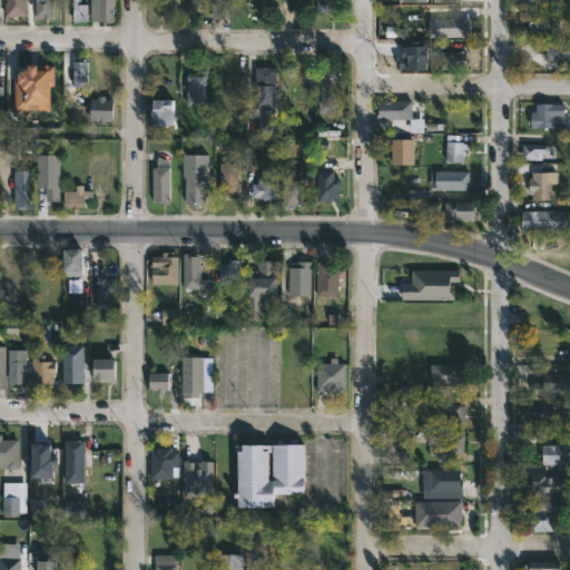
[(26,0),(3,0),(3,18),(26,18),(26,0)]
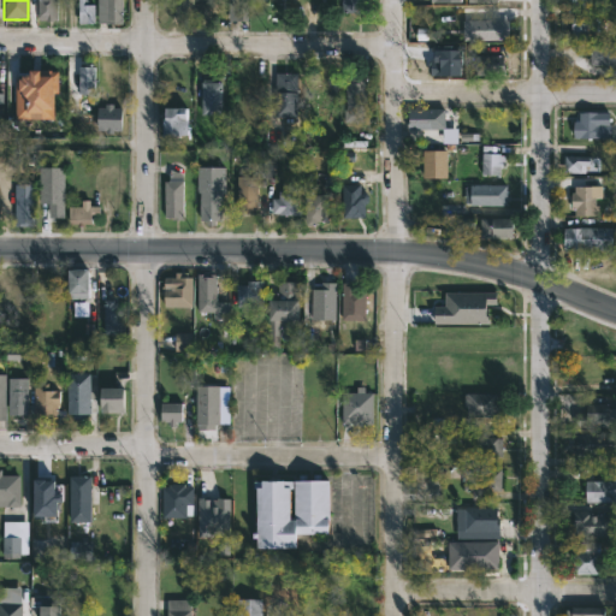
[(58,0),(58,13),(60,16),(58,23),(51,23),(51,21),(46,21),(46,19),(39,19),(39,0),(58,0)]
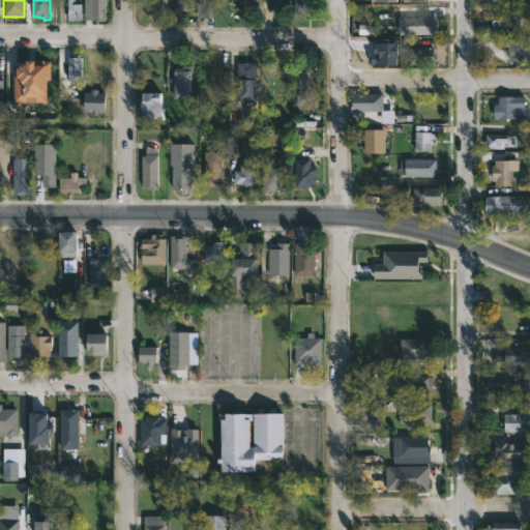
[(82,20),(83,3),(75,2),(75,0),(66,0),(66,20),(82,20)]
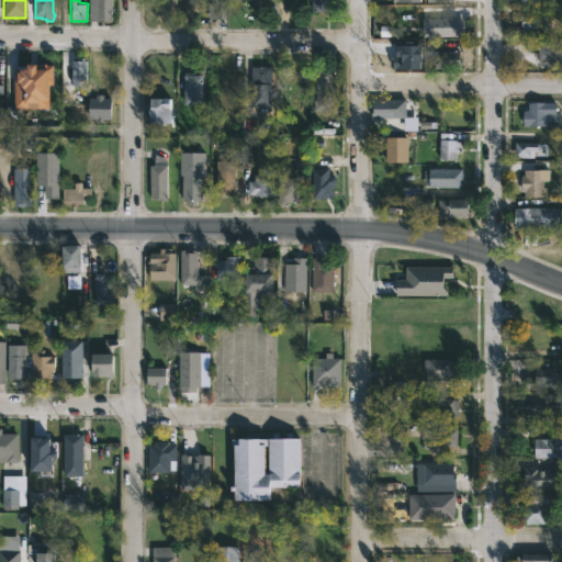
[(104,21),(97,21),(97,0),(111,0),(112,18),(104,18),(104,21)]
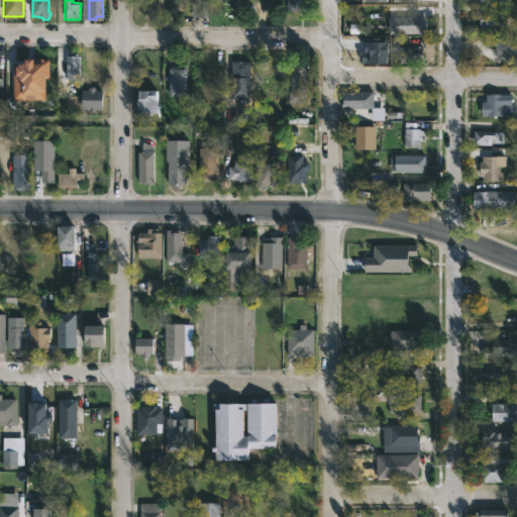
[(207,0),(208,17),(199,17),(198,0),(207,0)]
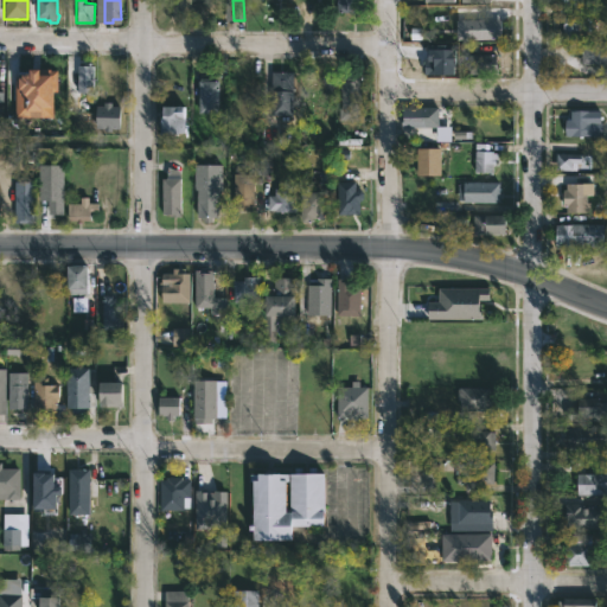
[(364,0),(364,13),(337,12),(336,0),(364,0)]
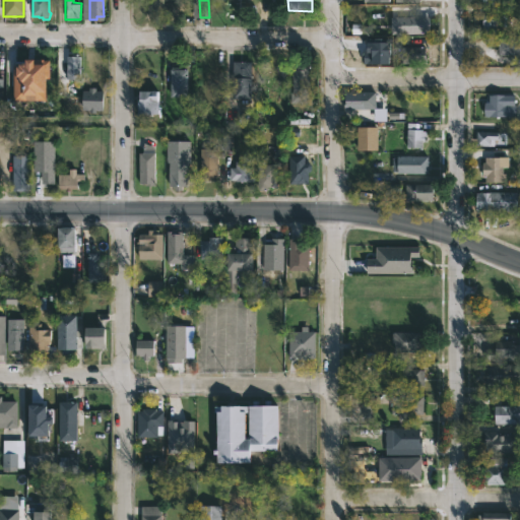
[(497,31),(482,31),(482,13),(506,13),(506,25),(497,27),(497,31)]
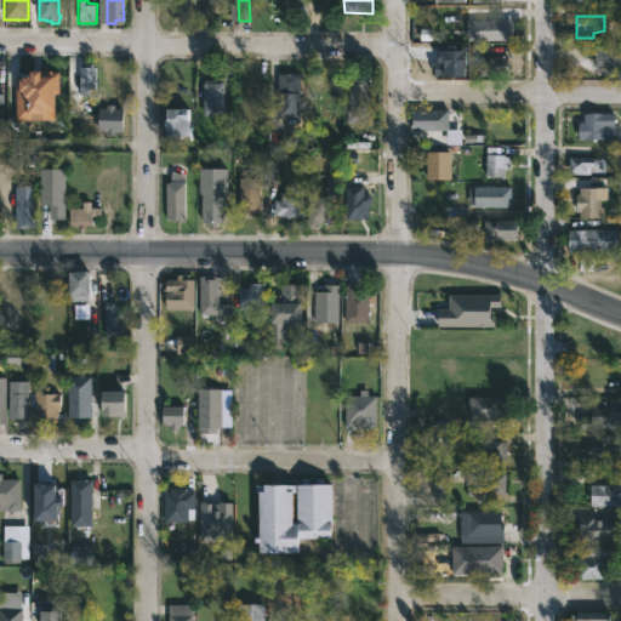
[(508,20),(513,20),(514,39),(486,41),(485,34),(480,34),(480,22),(485,22),(485,20),(508,20)]
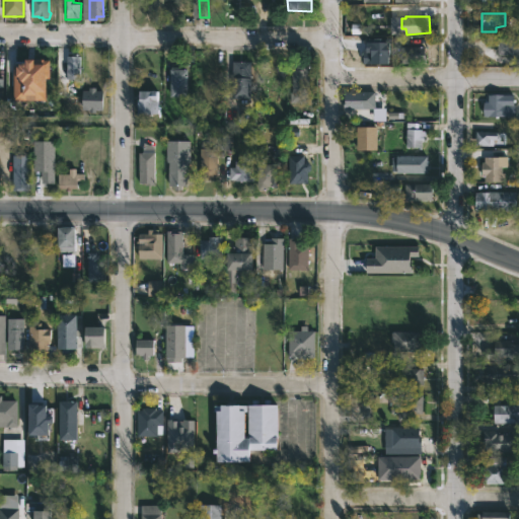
[(518,38),(518,55),(498,55),(498,38),(518,38)]
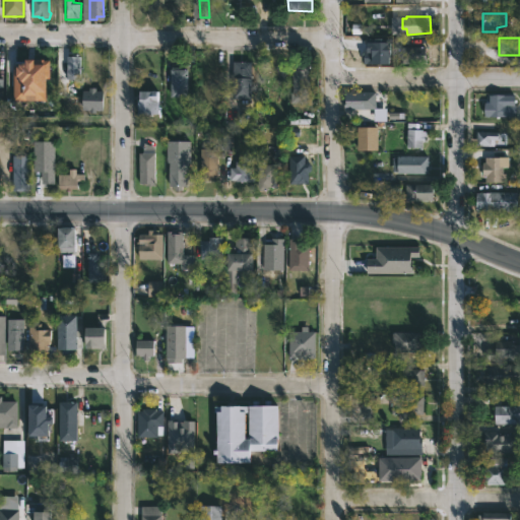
[(427,46),(428,63),(400,63),(400,47),(427,46)]
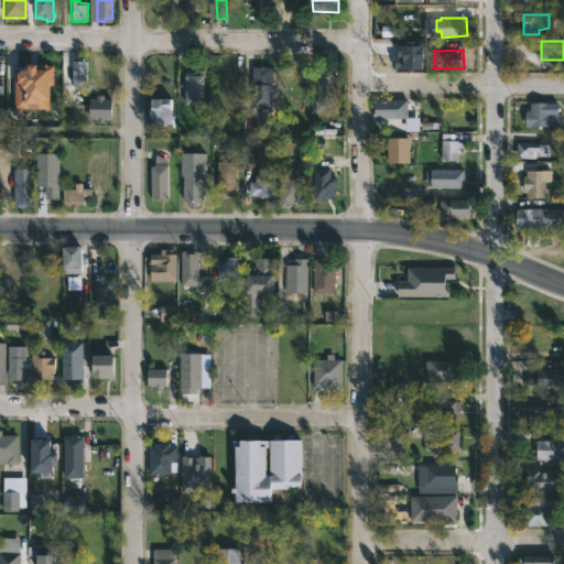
[(85,57),(85,61),(87,61),(87,86),(72,86),(72,61),(79,61),(79,57),(85,57)]
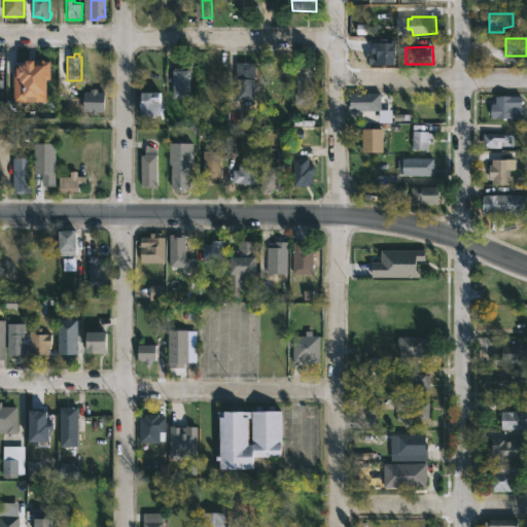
[(34,59),(34,64),(40,64),(40,60),(49,60),(49,78),(45,78),(45,101),(35,101),(35,96),(26,97),(26,101),(13,101),(13,66),(25,64),(25,59),(34,59)]
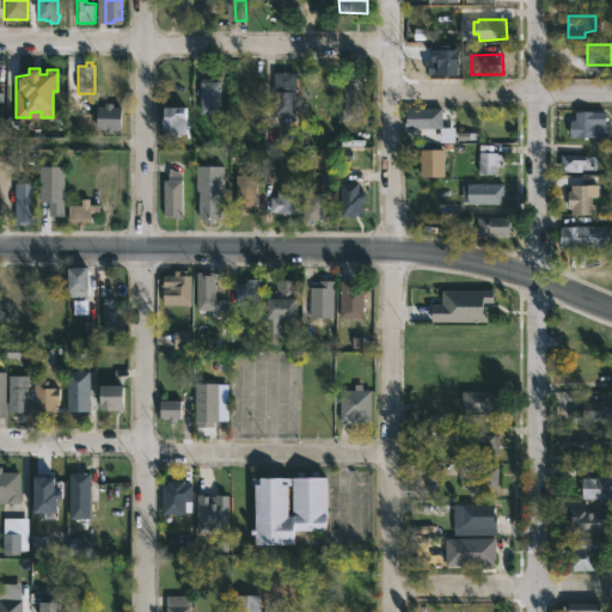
[(297,73),(294,115),(273,115),(274,72),(297,73)]
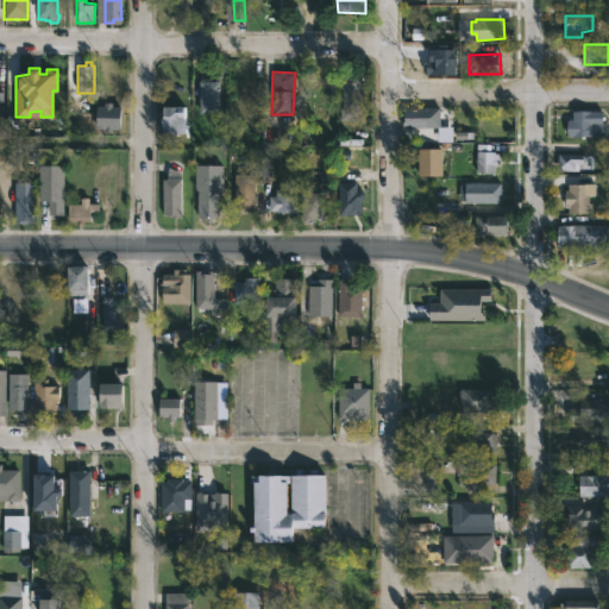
[(333,74),(333,90),(305,90),(305,88),(302,88),(303,74),(305,73),(333,74)]
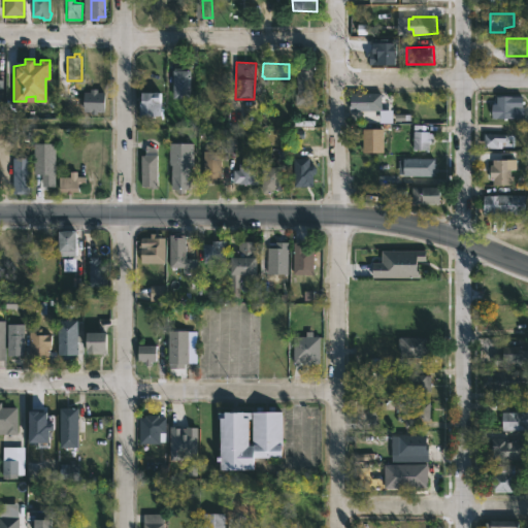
[(304,104),(295,104),(295,93),(297,93),(296,65),(314,64),(315,104),(304,104)]
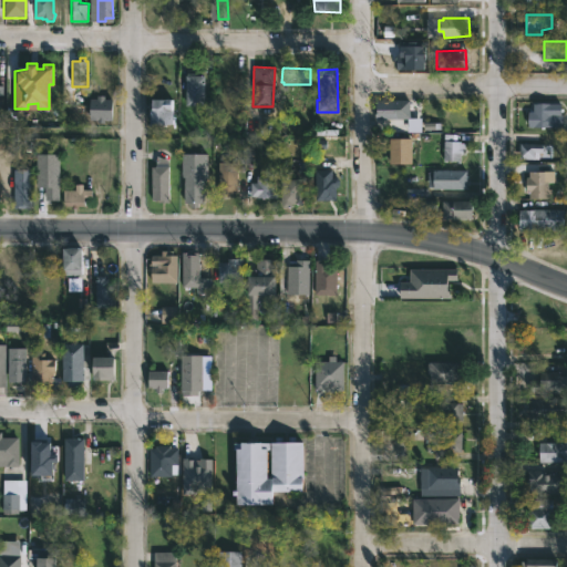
[(196,73),(196,74),(205,74),(205,105),(184,105),(184,73),(196,73)]
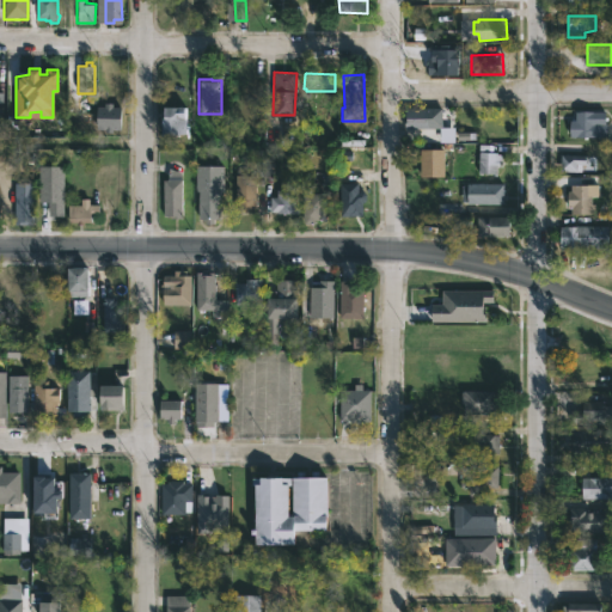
[(99,105),(99,128),(126,128),(126,105),(99,105)]
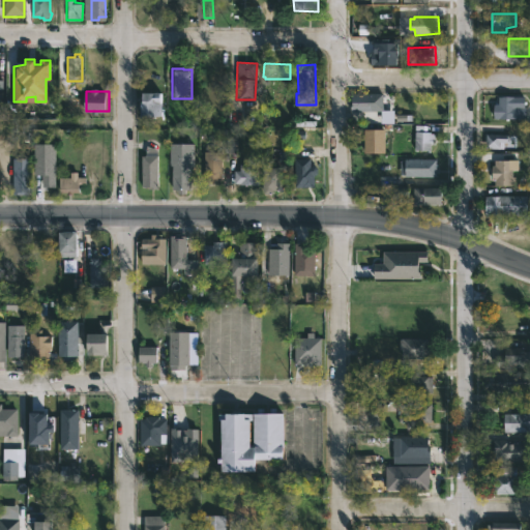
[(160,92),(162,117),(141,117),(140,100),(142,100),(142,92),(160,92)]
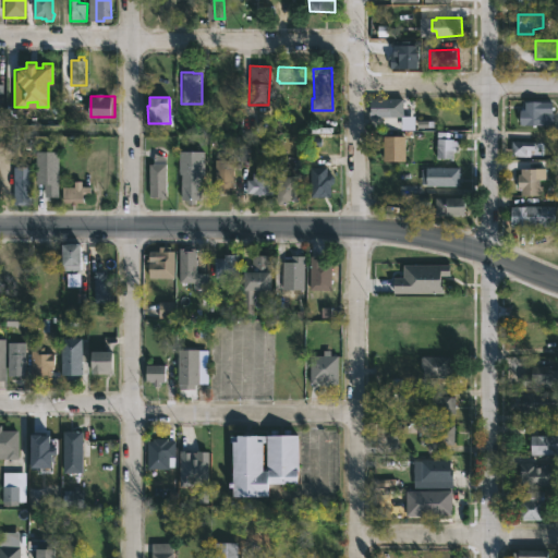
[(391,118),(368,117),(368,107),(371,107),(372,98),(400,98),(400,105),(393,105),(393,118),(391,118)]
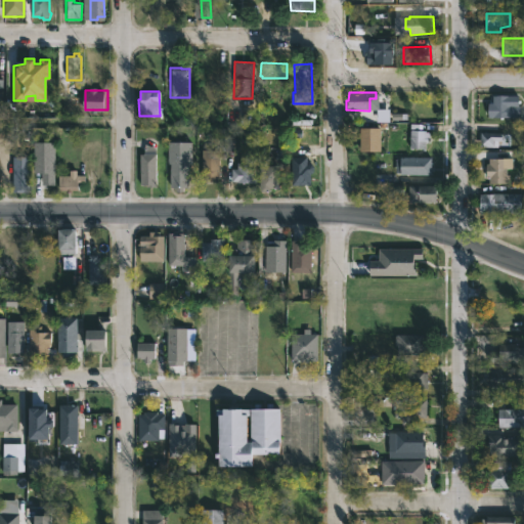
[(519,106),(519,112),(515,112),(515,106),(509,106),(509,112),(511,112),(511,118),(488,118),(488,102),(493,102),(493,95),(519,95),(519,106)]
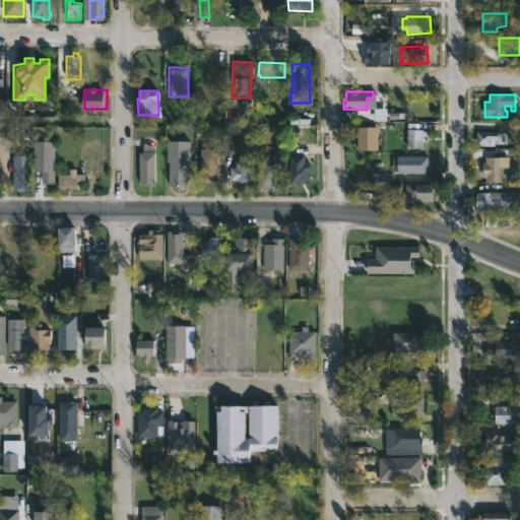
[(368,149),(358,150),(356,127),(378,127),(378,149),(368,149)]
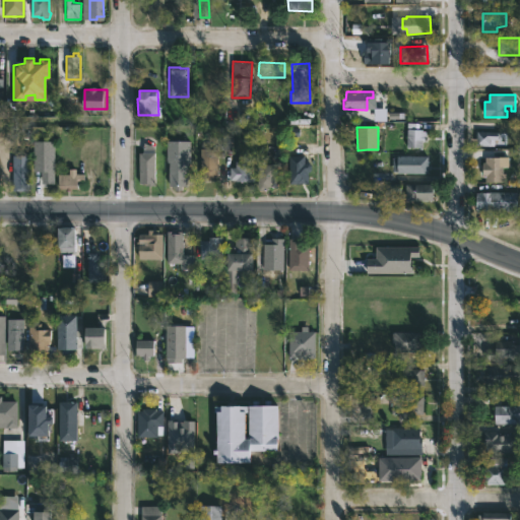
[(427,131),(425,141),(423,141),(421,147),(406,147),(407,132),(405,132),(405,129),(424,129),(424,131),(427,131)]
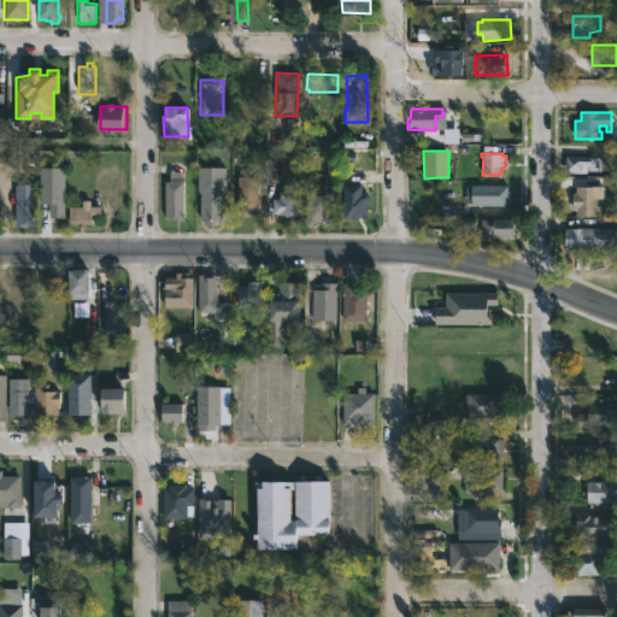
[(599,164),(598,174),(565,172),(566,156),(592,156),(591,164),(599,164)]
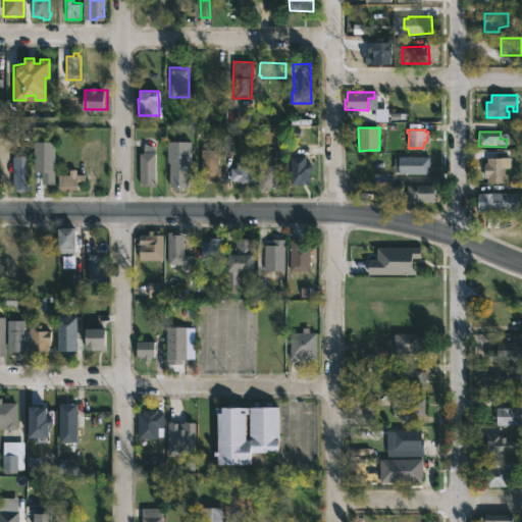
[(33,141),(54,141),(54,184),(41,184),(41,170),(33,170),(33,141)]
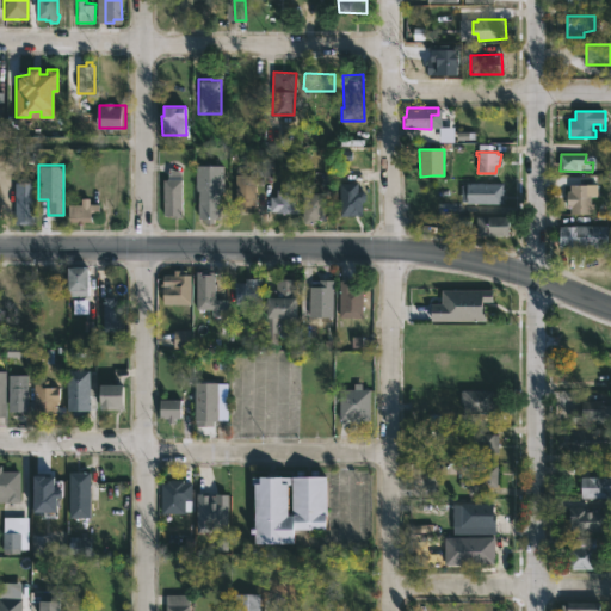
[(220,192),(220,218),(213,218),(213,224),(203,224),(203,218),(197,218),(197,191),(193,191),(195,165),(223,165),(223,192),(220,192)]
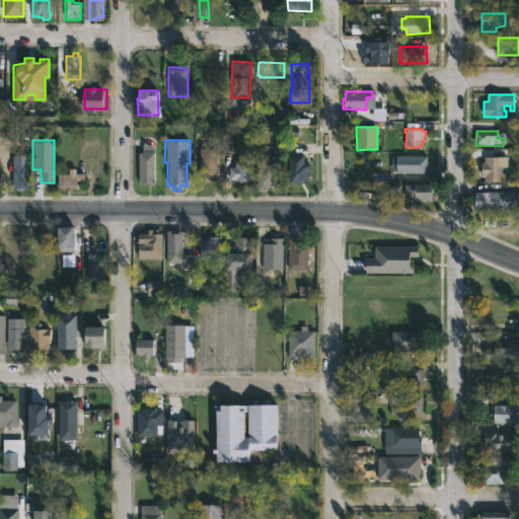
[(154,146),(154,184),(141,184),(141,182),(138,182),(138,153),(142,153),(143,143),(154,146)]
